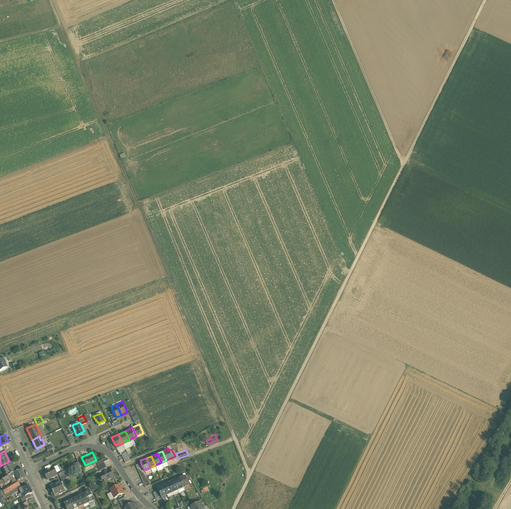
[(9,461),(1,465),(6,474),(9,473),(12,471),(16,469),(11,460),(9,461)]
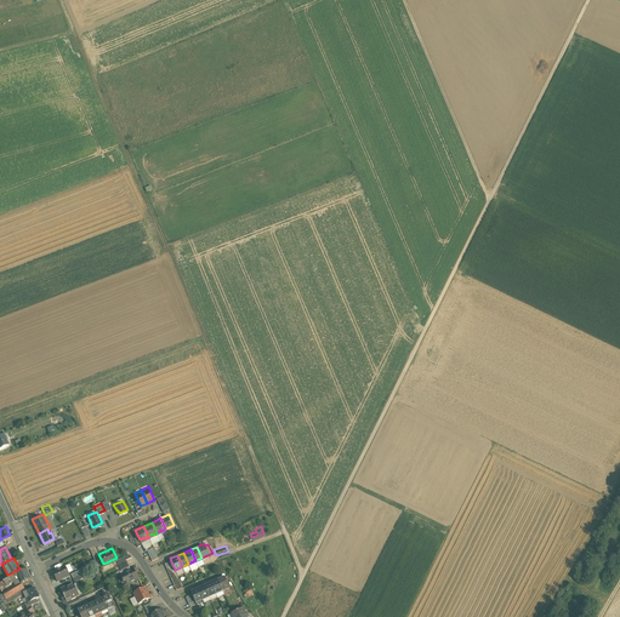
[(125,558),(118,561),(120,567),(129,564),(125,558)]
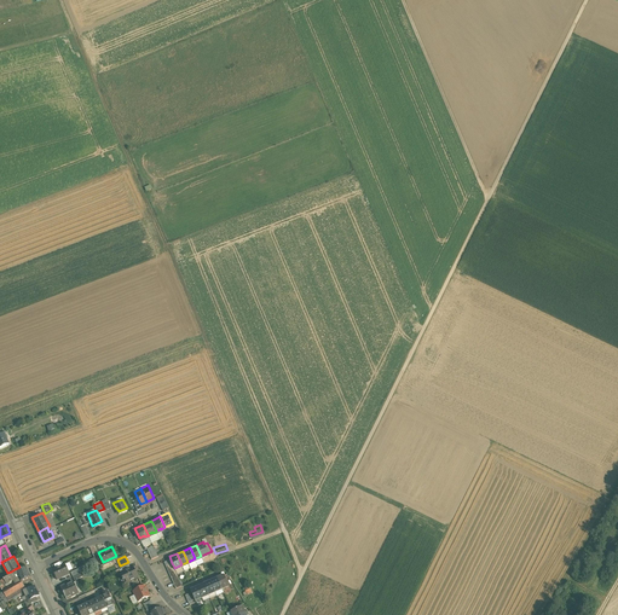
[(64,562),(52,568),(56,576),(69,570),(64,562)]
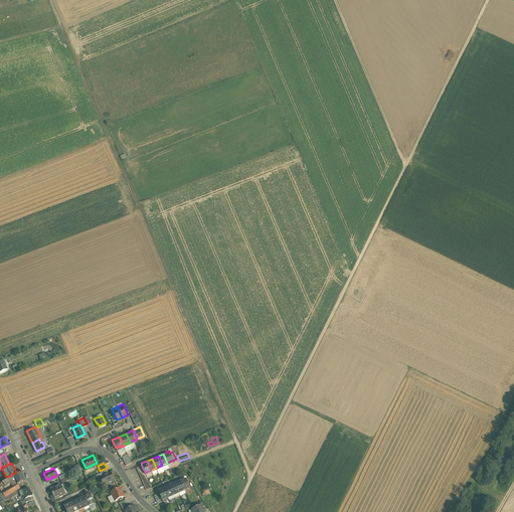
[(20,470),(12,474),(13,477),(16,482),(24,478),(20,470)]
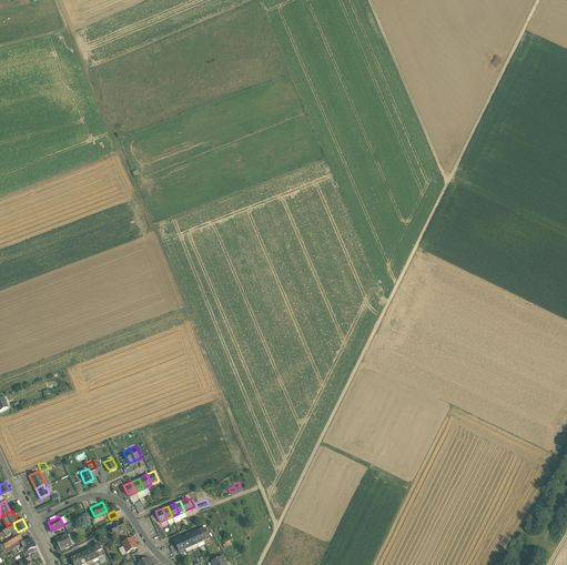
[(125,528),(121,518),(119,520),(112,523),(109,524),(112,531),(110,532),(113,531),(115,534),(125,528)]
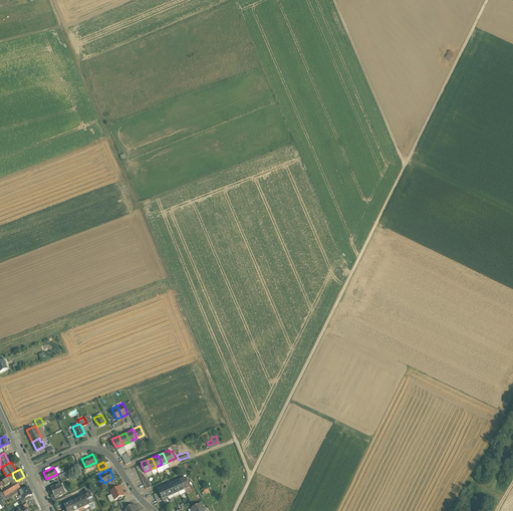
[(9,475),(2,479),(3,482),(2,483),(3,484),(12,479),(11,477),(9,475)]
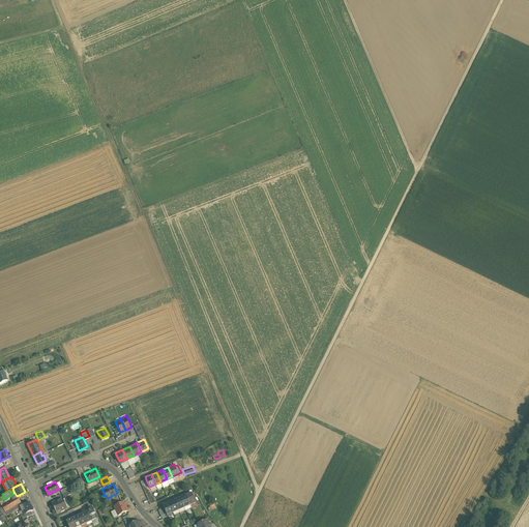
[(190,491),(185,493),(188,502),(195,500),(190,491)]
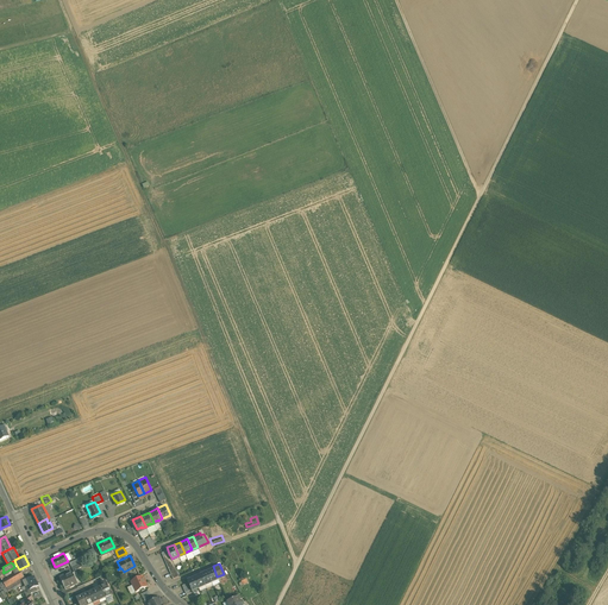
[(217,577),(213,566),(206,569),(211,580),(217,577)]
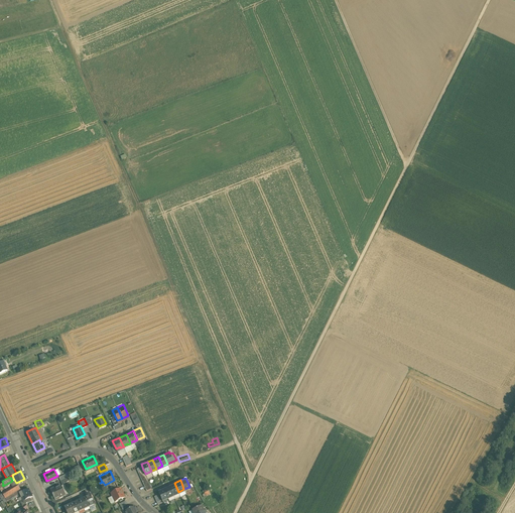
[(16,483),(1,492),(4,496),(15,490),(19,487),(16,483)]
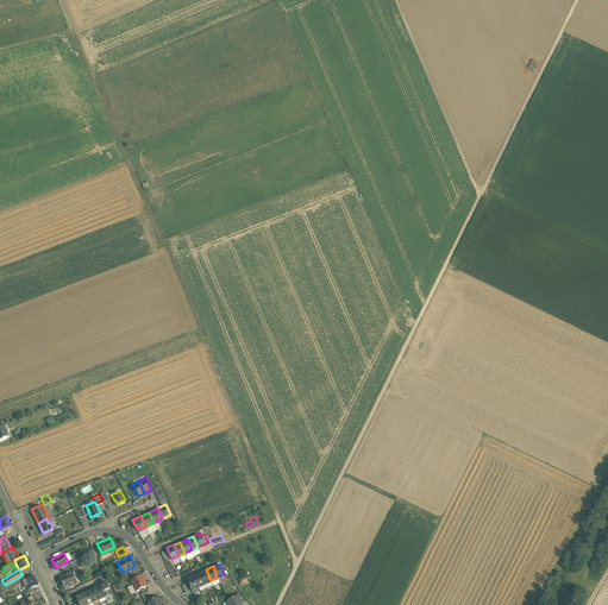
[(71,569),(64,573),(64,572),(58,574),(64,586),(76,580),(71,569)]
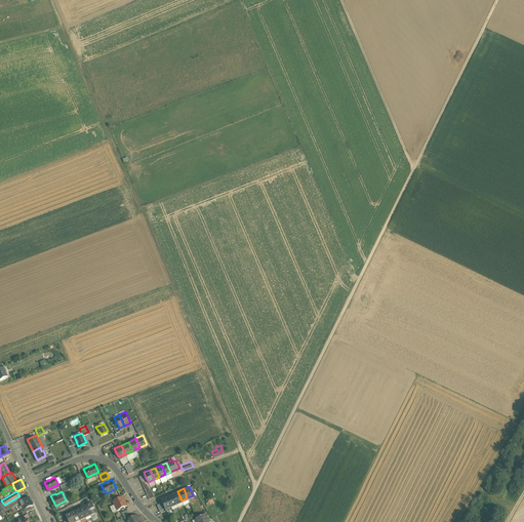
[(177,491),(172,493),(176,503),(182,500),(177,491)]
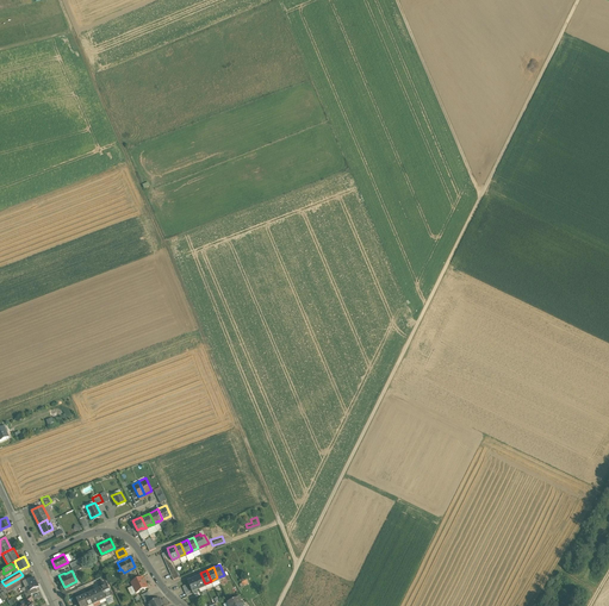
[(200,573),(193,576),(198,586),(205,583),(200,573)]
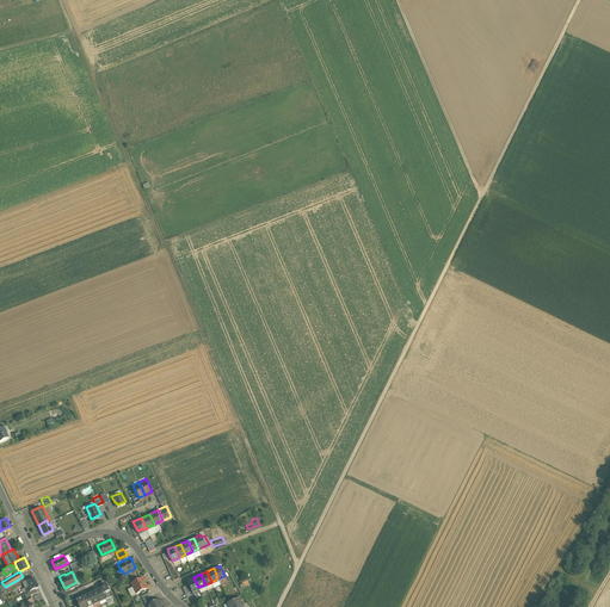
[(32,575),(25,580),(28,584),(25,586),(28,589),(37,584),(32,575)]
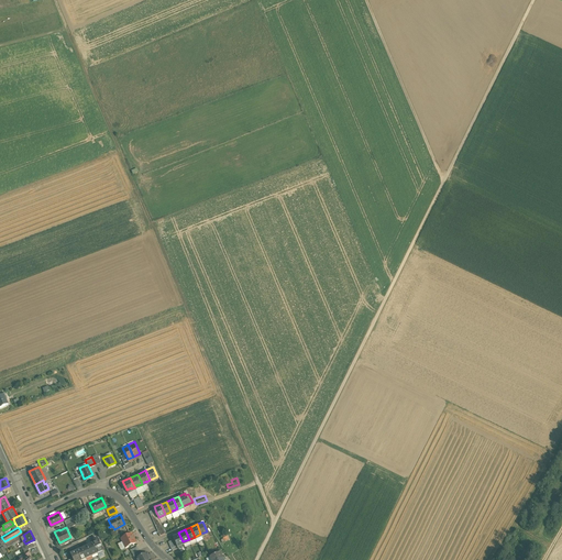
[(131,531),(120,536),(124,547),(135,541),(131,531)]
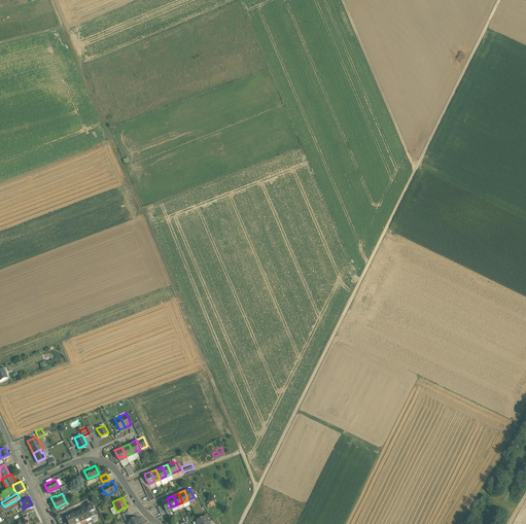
[(167,498),(162,500),(162,502),(164,505),(165,508),(165,510),(171,507),(167,498)]
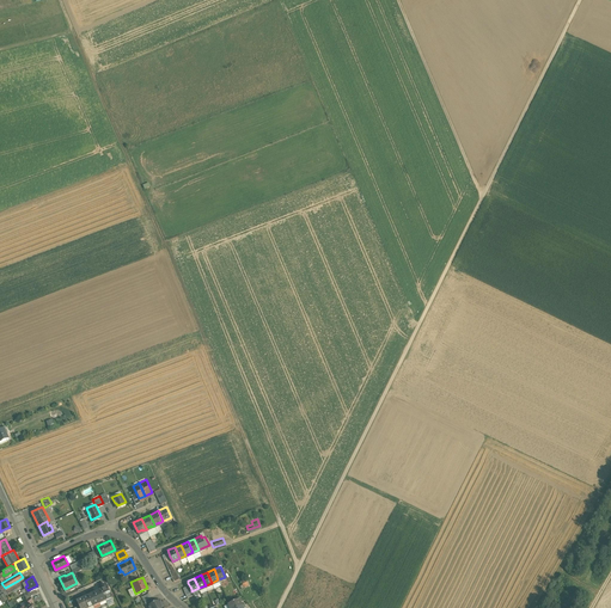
[(18,581),(5,588),(6,591),(19,583),(18,581)]
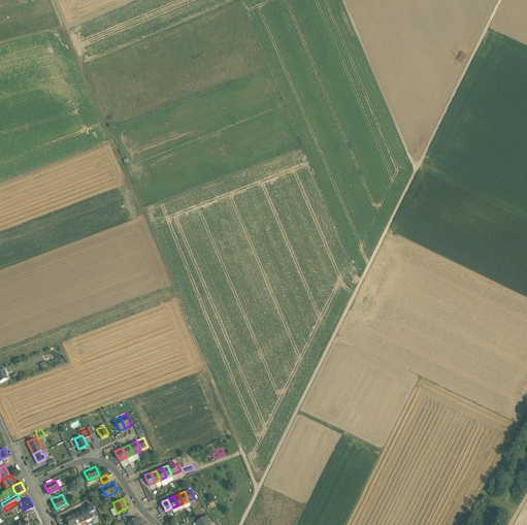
[(89,506),(86,507),(91,517),(96,514),(90,502),(88,503),(89,506)]
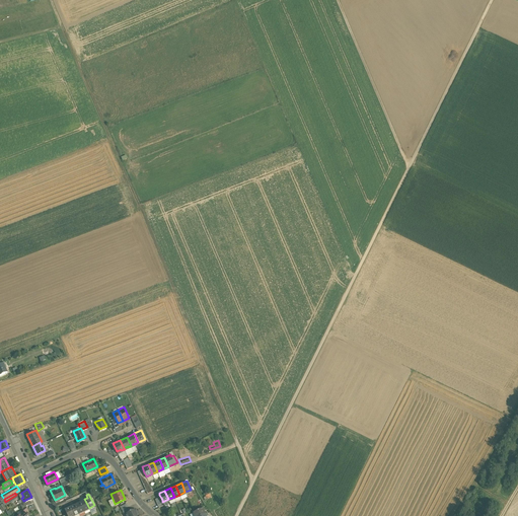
[(89,508),(84,499),(79,501),(84,510),(89,508)]
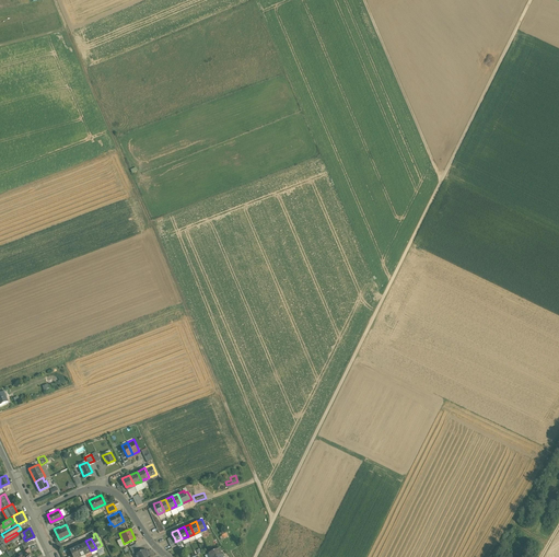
[(91,550),(85,541),(80,544),(85,553),(91,550)]
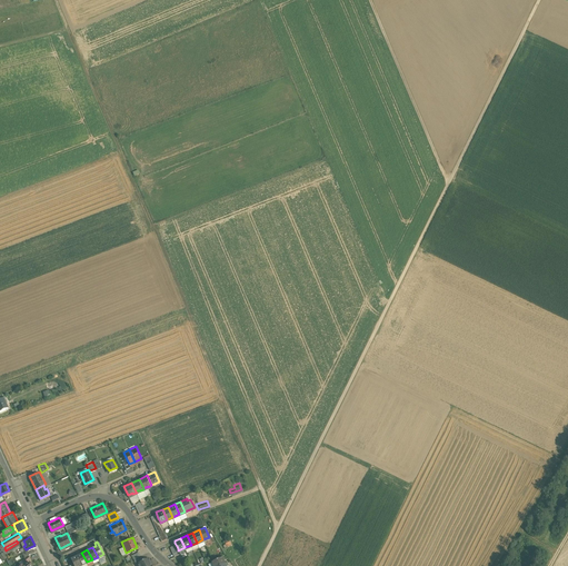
[(87,562),(81,553),(76,555),(80,565),(87,562)]
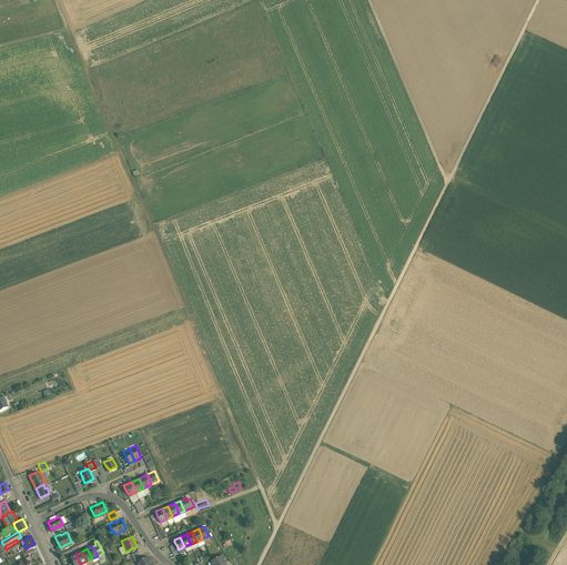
[(76,554),(70,556),(74,564),(76,564),(78,564),(80,564),(76,554)]
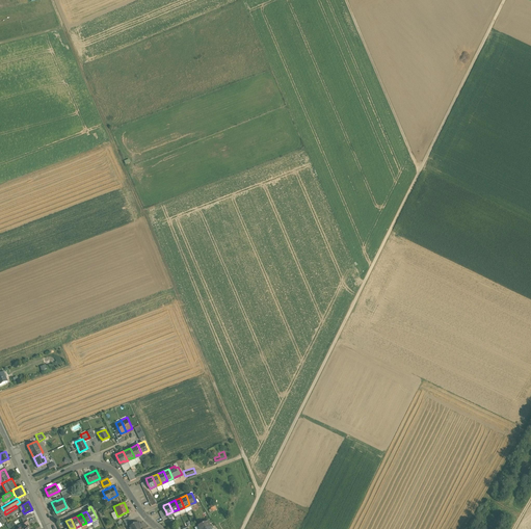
[(207,519),(197,523),(201,528),(210,525),(207,519)]
